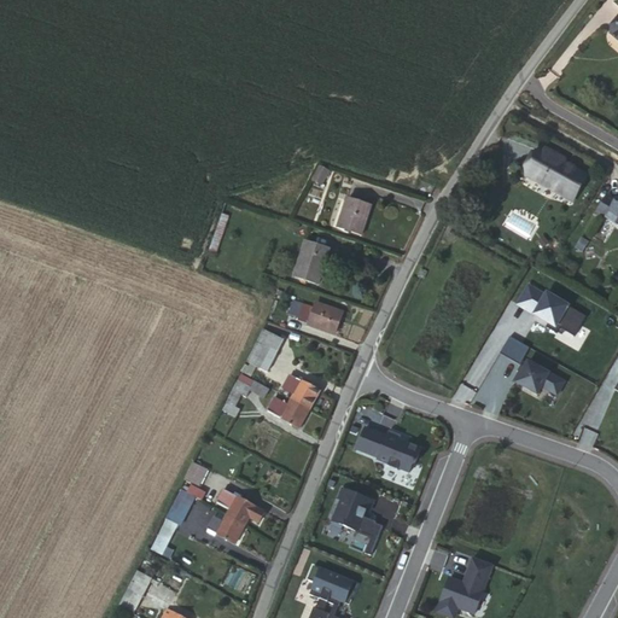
[(547,151),(531,179),(573,203),(587,179),(564,165),(565,163),(547,151)]
